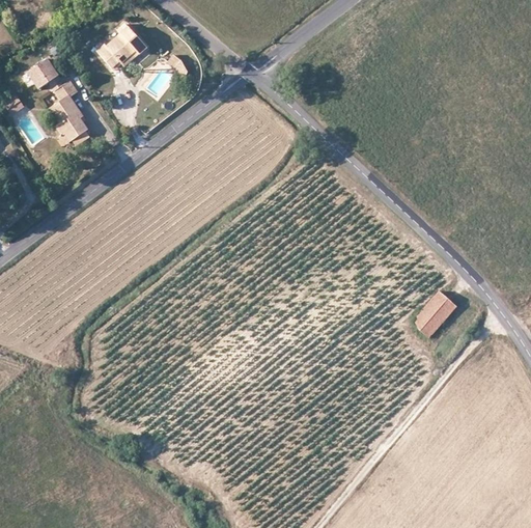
[(136,49),(139,53),(146,47),(124,21),(116,28),(119,32),(106,44),(104,43),(96,49),(113,68),(120,62),(136,49)]
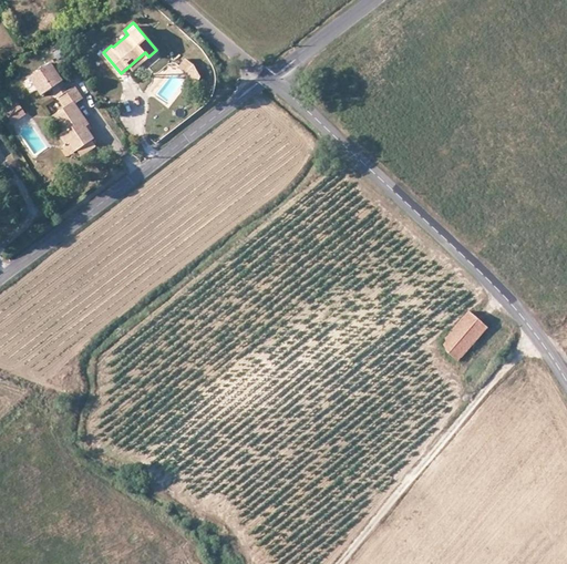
[(132,70),(148,57),(145,52),(129,67),(132,70)]
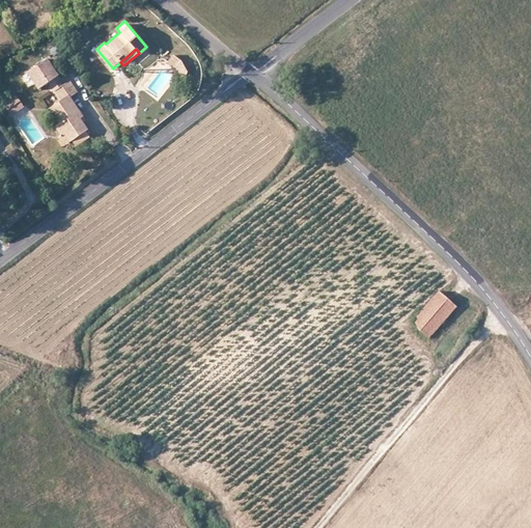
[(179,59),(173,54),(167,61),(174,67),(176,73),(173,77),(177,81),(182,75),(183,76),(187,72),(179,59)]
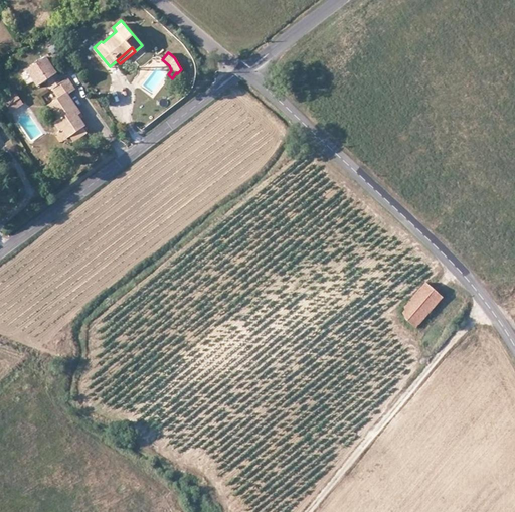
[(38,84),(47,78),(57,71),(46,55),(27,68),(38,84)]
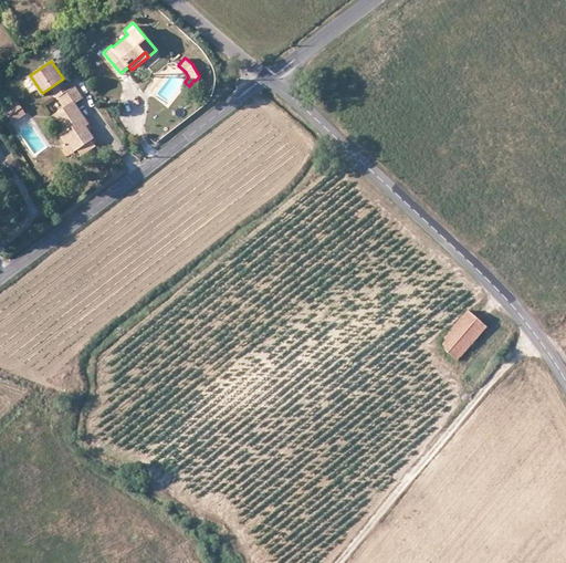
[(69,89),(63,79),(52,86),(58,95),(69,89)]
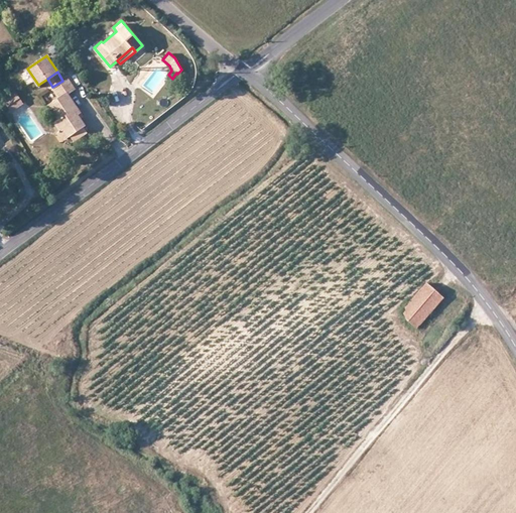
[(53,121),(58,130),(63,126),(70,135),(83,126),(85,125),(77,114),(80,113),(68,93),(76,88),(68,77),(62,81),(52,87),(58,96),(47,104),(57,118),(53,121)]
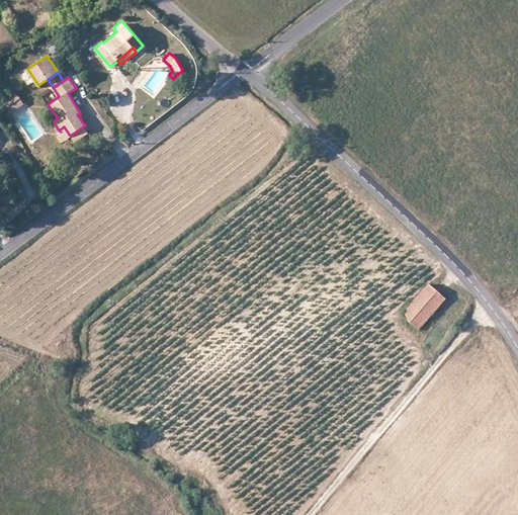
[(4,100),(7,106),(19,98),(16,93),(4,100)]
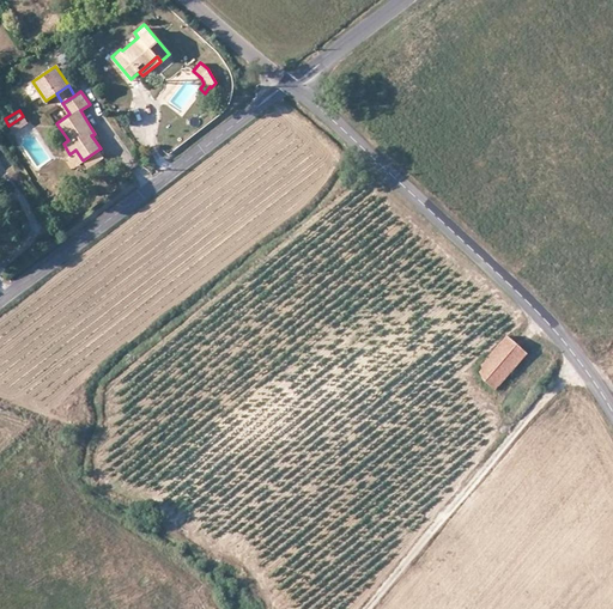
[(23,116),(8,126),(12,132),(28,122),(23,116)]
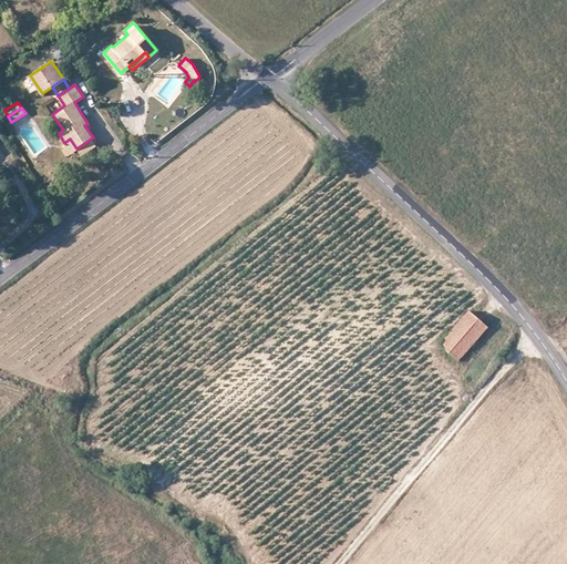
[(70,139),(64,143),(63,143),(69,153),(76,149),(70,139)]
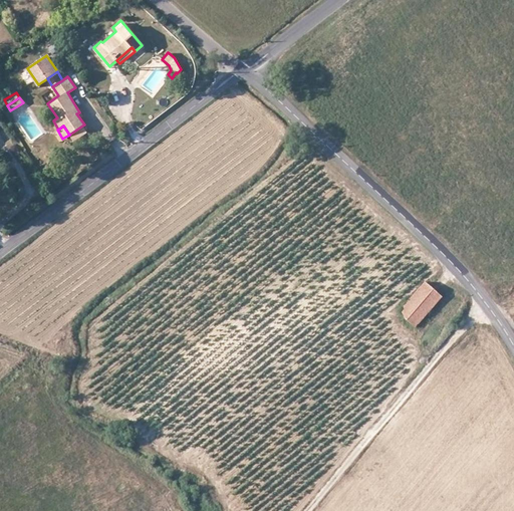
[(82,125),(69,135),(73,141),(86,132),(82,125)]
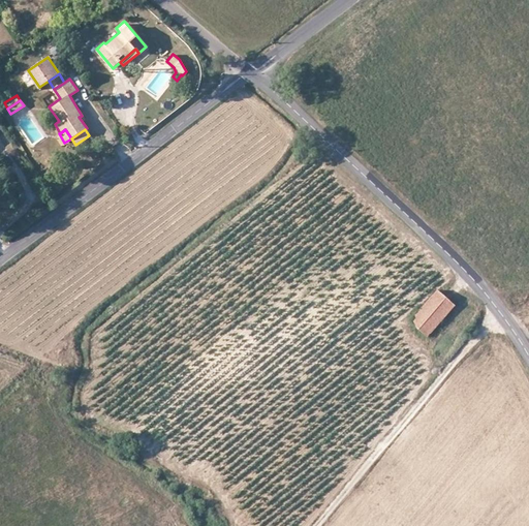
[(438,290),(411,321),(428,337),(456,306),(438,290)]
